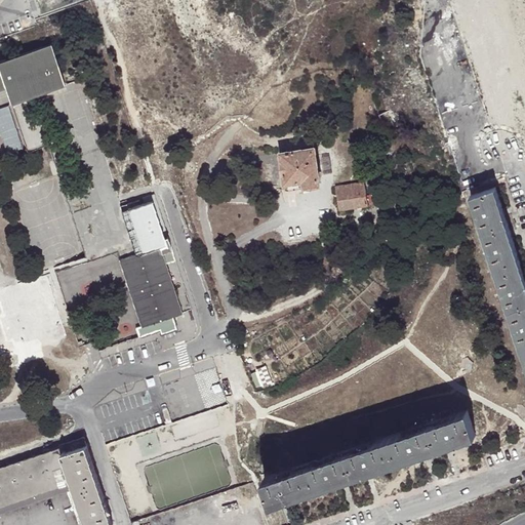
[(0,88),(7,86),(13,105),(15,104),(23,102),(66,87),(51,45),(0,62),(0,88)]
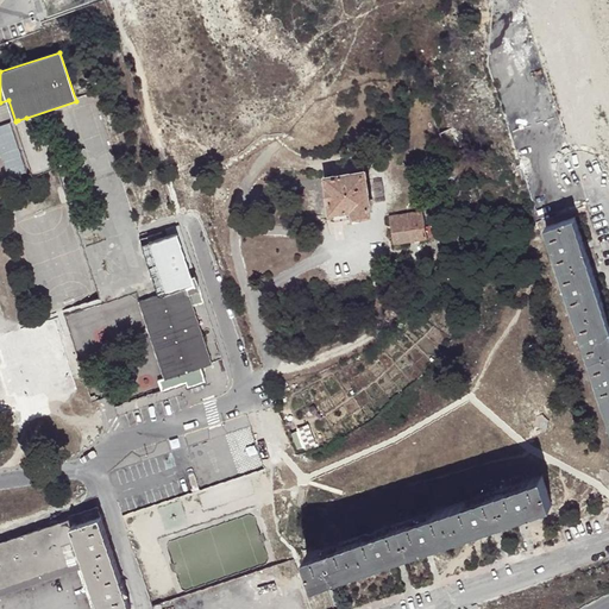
[(26,118),(18,120),(35,171),(43,168),(26,118)]
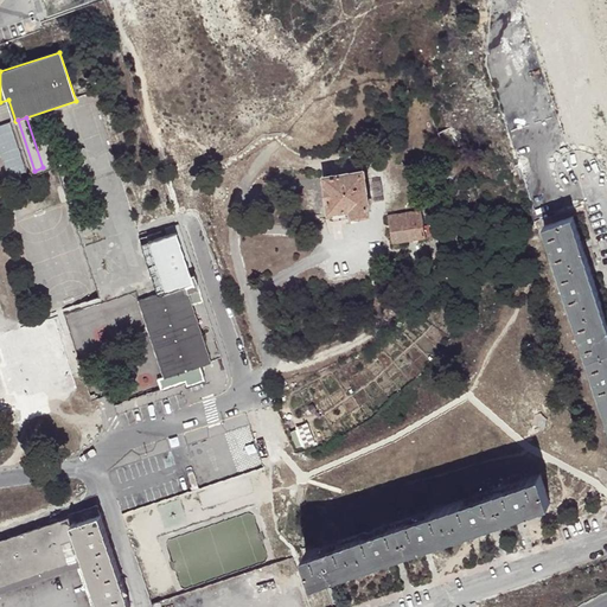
[(0,154),(8,178),(27,171),(10,122),(0,126),(0,154)]
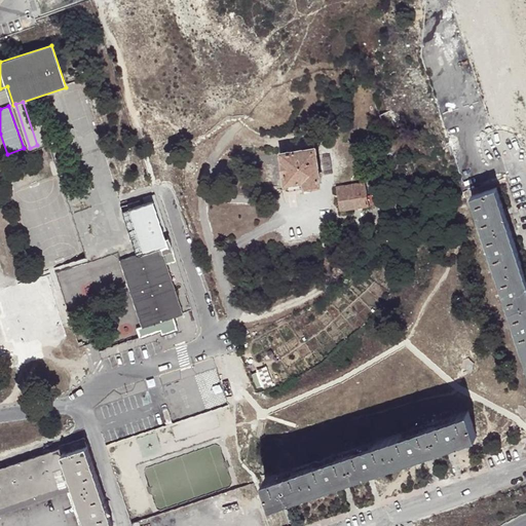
[(314,142),(279,147),(282,153),(314,147),(314,142)]
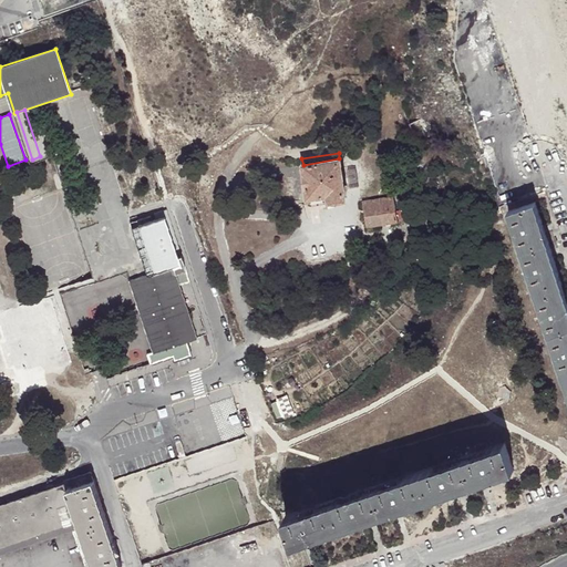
[(325,200),(344,198),(339,158),(303,165),(307,195),(309,206),(326,204),(325,200)]
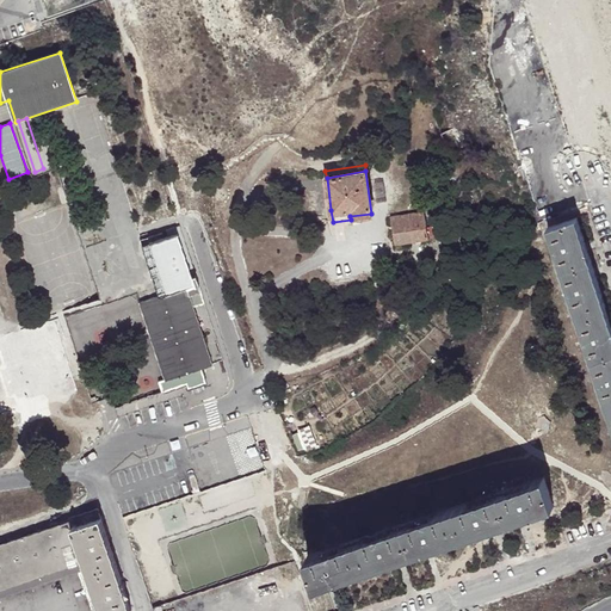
[(389,217),(395,242),(429,238),(429,239),(446,235),(445,223),(439,224),(439,221),(431,222),(432,226),(427,227),(425,210),(389,217)]
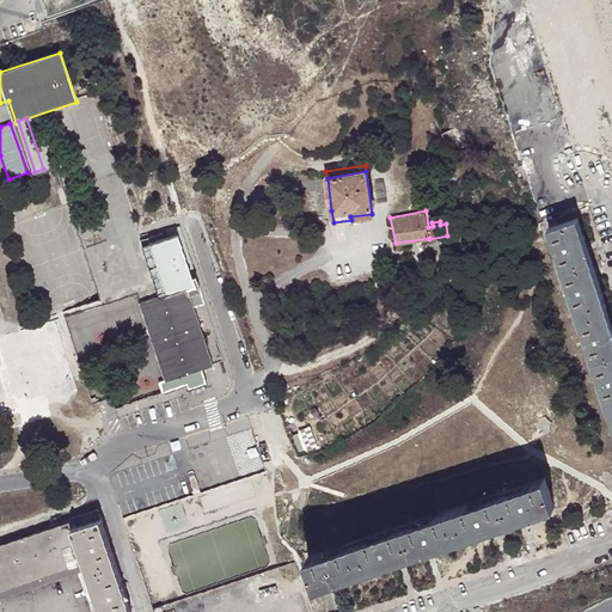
[(611,316),(579,216),(549,226),(611,416),(611,316)]
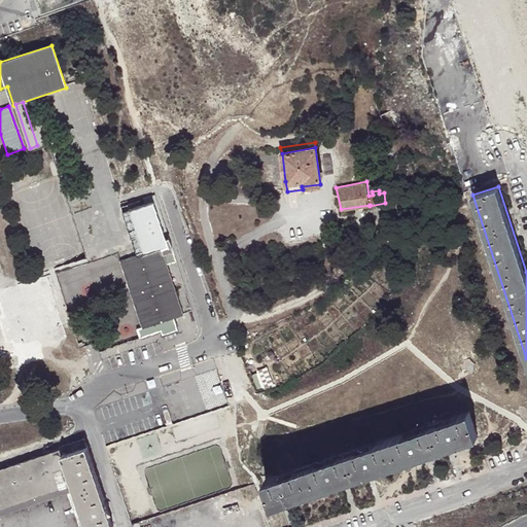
[(130,208),(144,251),(162,246),(168,243),(153,200),(130,208)]
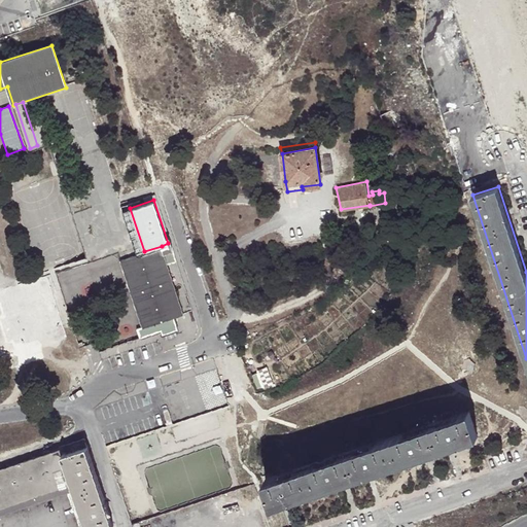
[(183,314),(162,246),(144,251),(119,259),(141,327),(173,317),(183,314)]
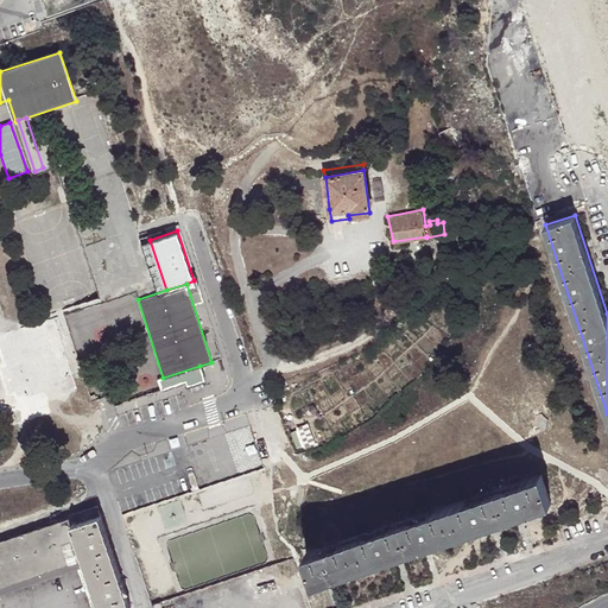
[(163,378),(156,379),(159,390),(184,381),(187,386),(204,380),(200,366),(163,378)]
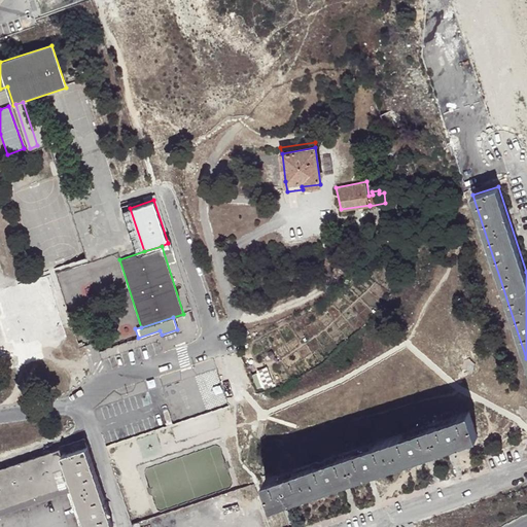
[(267,478),(275,503),(478,436),(469,410),(267,478)]
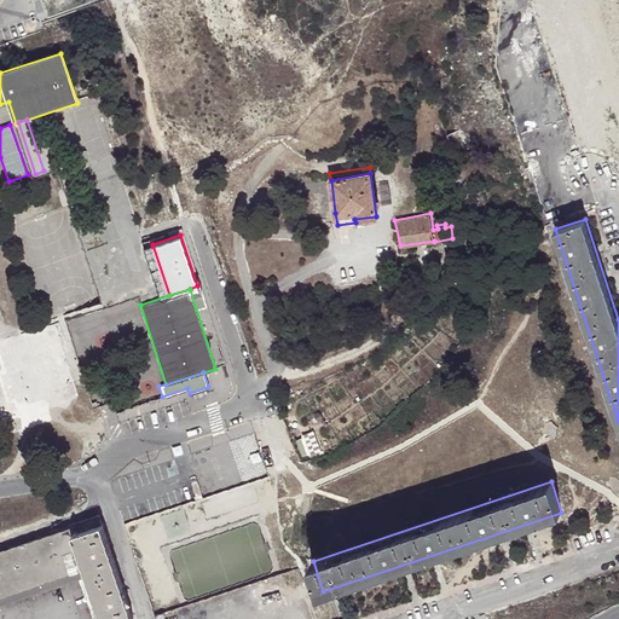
[(241,496),(243,505),(252,504),(249,486),(232,489),(233,497),(241,496)]
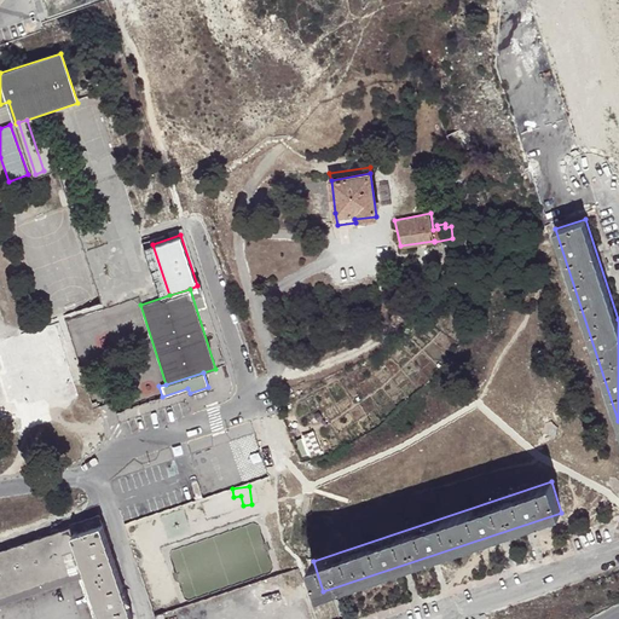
[(73,528),(0,553),(0,600),(87,572),(102,618),(134,618),(136,618),(102,516),(71,526),(73,528)]
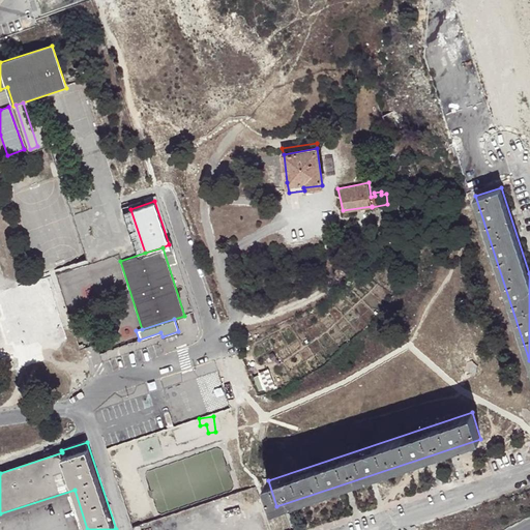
[(87,529),(75,490),(0,513),(0,519),(71,496),(82,529),(87,529)]
